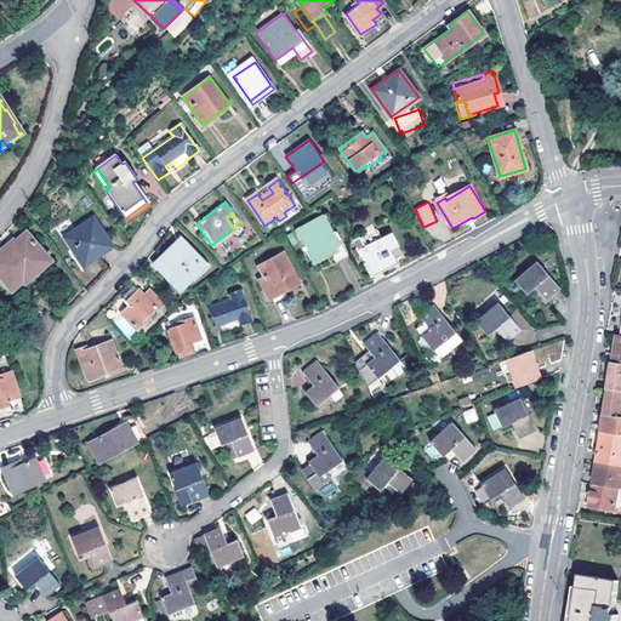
[(325,215),(296,231),(312,260),(329,251),(335,262),(347,256),(325,215)]
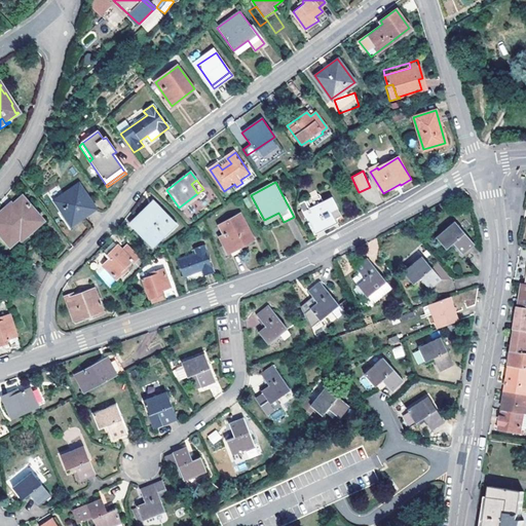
[(73,223),(84,215),(77,203),(87,195),(79,184),(57,199),(73,223)]
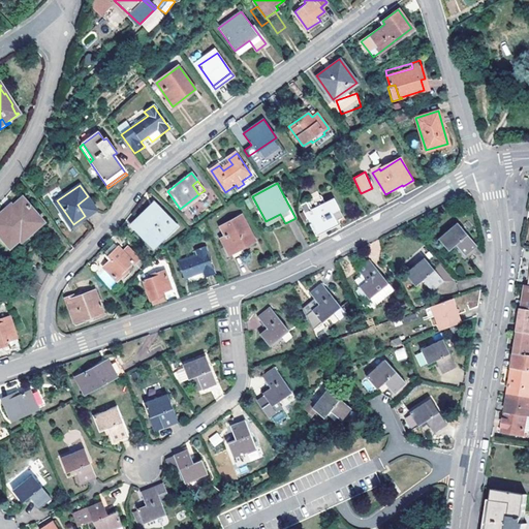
[(305,211),(314,231),(335,222),(339,219),(343,215),(339,207),(338,208),(334,198),(327,201),(322,193),(302,203),(305,211)]
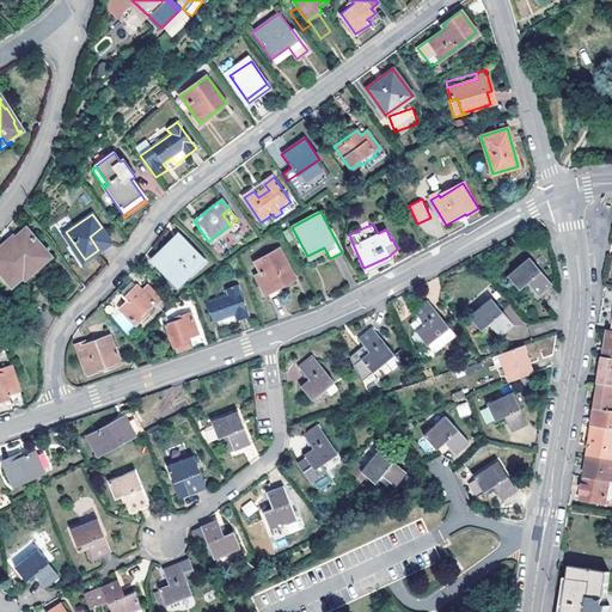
[(90,237),(98,250),(108,244),(111,240),(102,227),(90,237)]
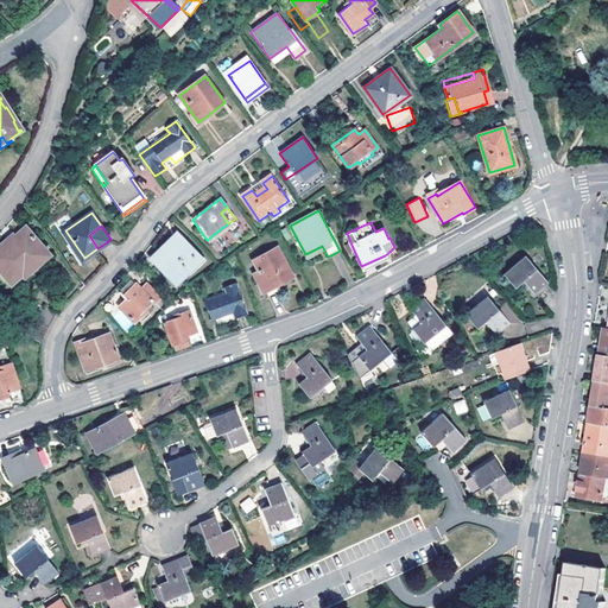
[(1,245),(0,246),(0,271),(12,283),(27,268),(30,271),(49,254),(25,227),(2,247),(1,245)]
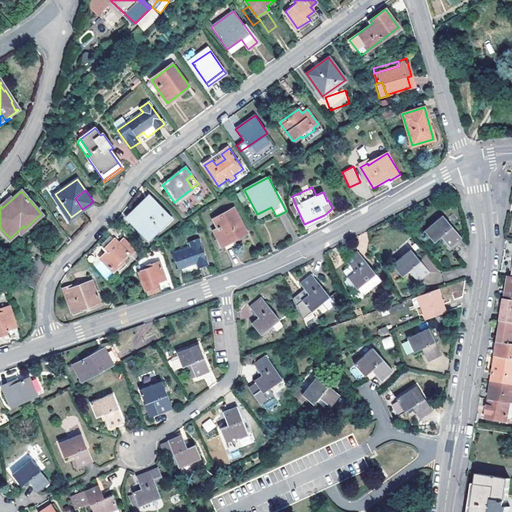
[(148,196),(127,217),(129,220),(136,214),(139,217),(154,202),(148,196)]
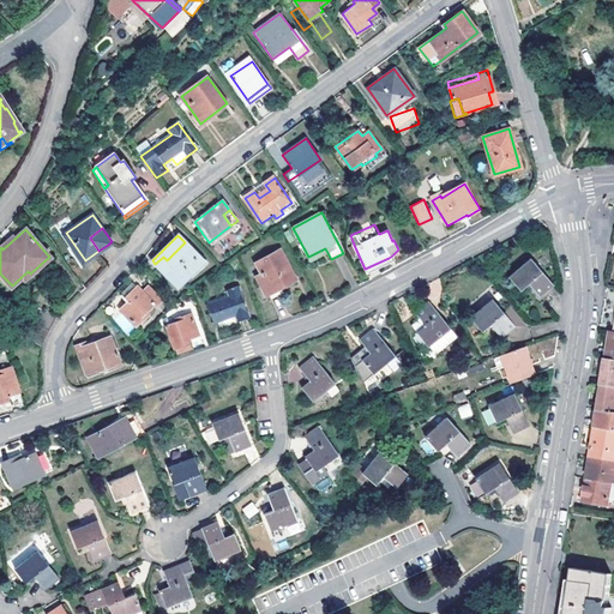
[(163,257),(155,264),(178,287),(203,262),(185,242),(167,260),(163,257)]
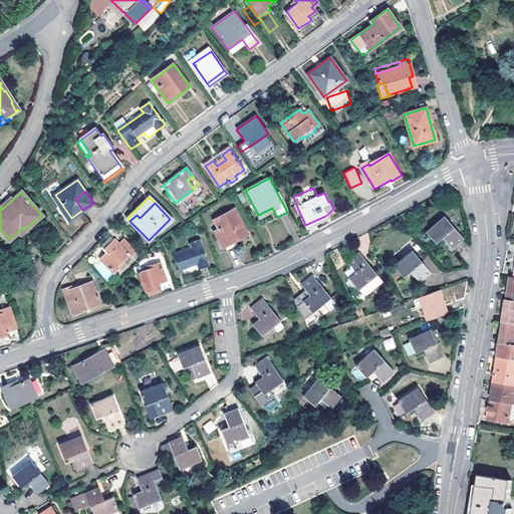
[(222,228),(215,231),(224,247),(248,234),(235,210),(217,220),(222,228)]
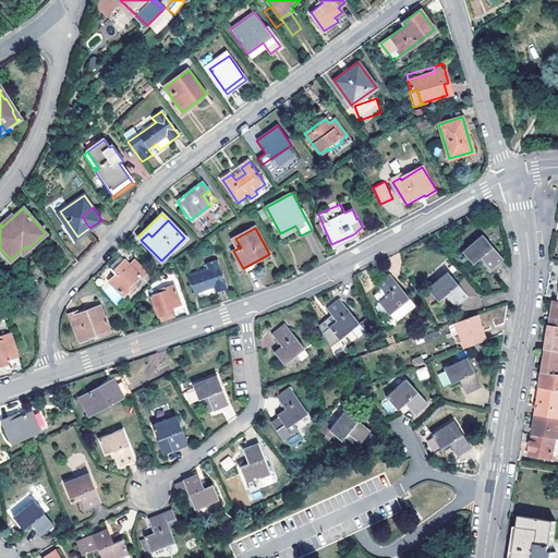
[(353,234),(331,244),(332,247),(360,235),(358,231),(353,234)]
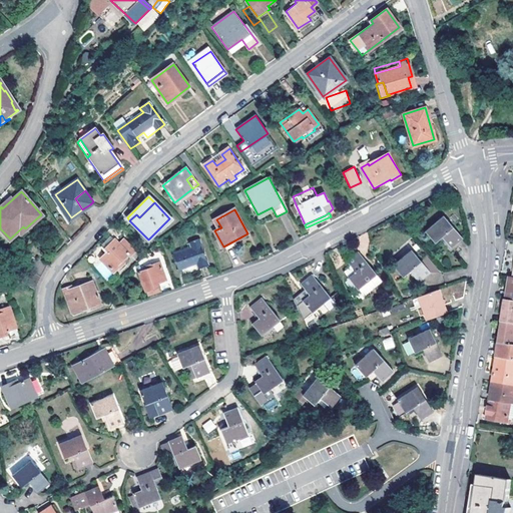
[(461,237),(443,214),(424,229),(434,241),(441,235),(450,246),(461,237)]
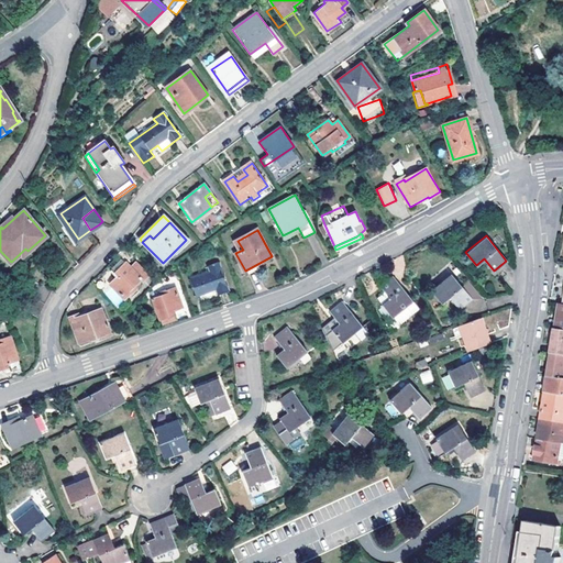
[(110,271),(112,274),(124,262),(121,260),(110,271)]
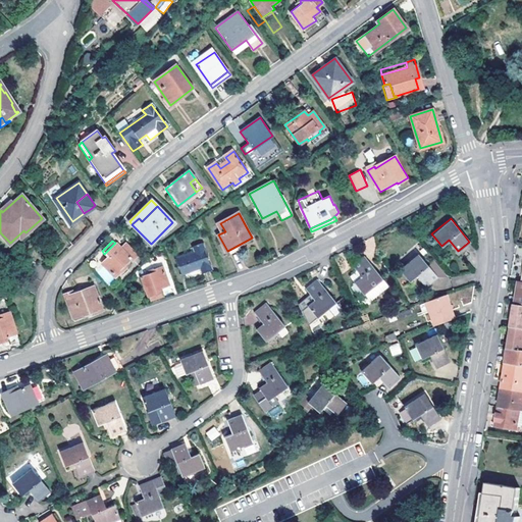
[(119,248),(115,243),(104,254),(107,257),(101,262),(115,277),(122,270),(121,268),(132,259),(133,260),(138,256),(125,243),(119,248)]
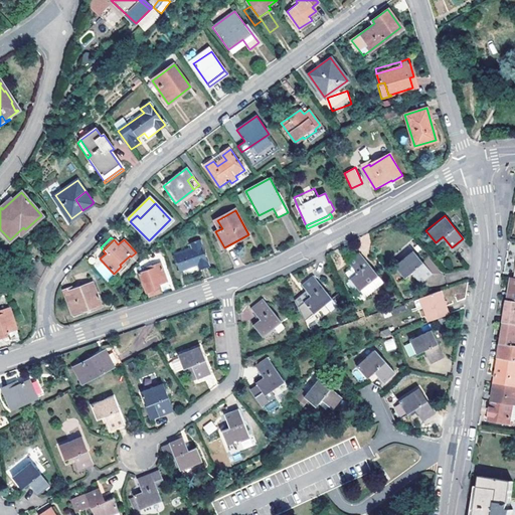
[(193,248),(174,255),(179,271),(198,264),(199,270),(208,267),(200,239),(191,243),(193,248)]
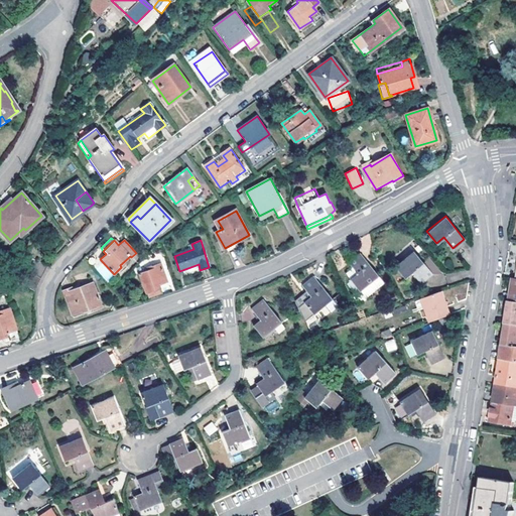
[(412,271),(417,278),(420,282),(432,273),(431,272),(421,260),(413,251),(395,266),(404,277),(408,274),(412,271)]
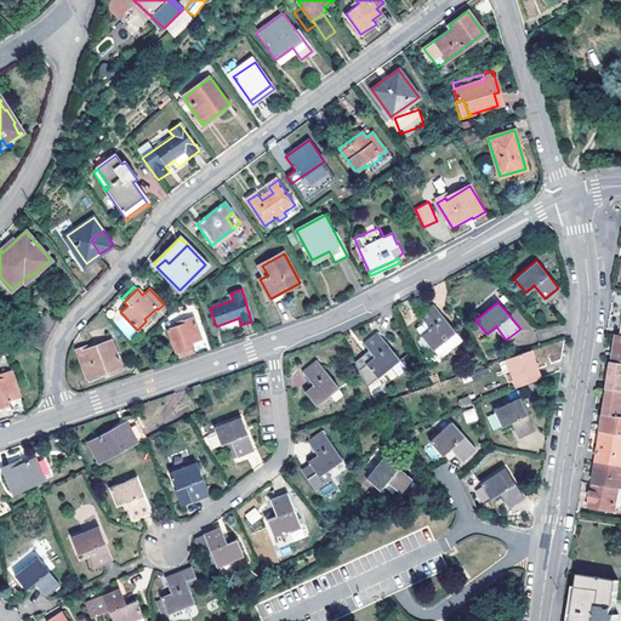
[(468,347),(433,303),(420,314),(425,322),(416,329),(433,351),(439,358),(445,365),(468,347)]
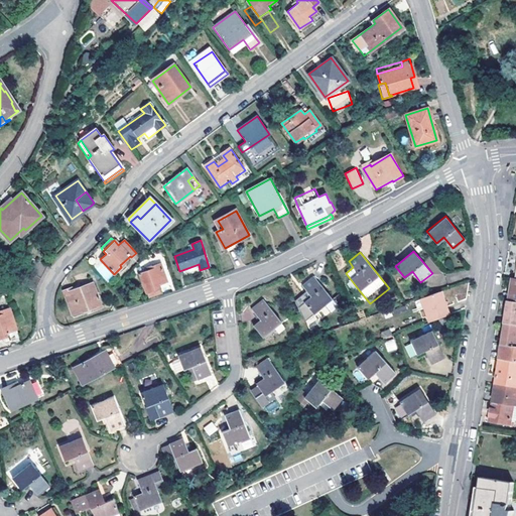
[(428,254),(421,260),(431,272),(441,269),(428,254)]
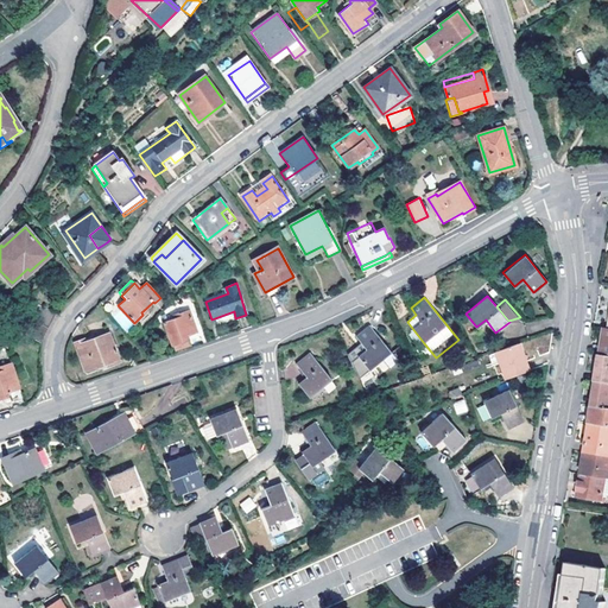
[(39,301),(24,330),(40,339),(55,310),(39,301)]
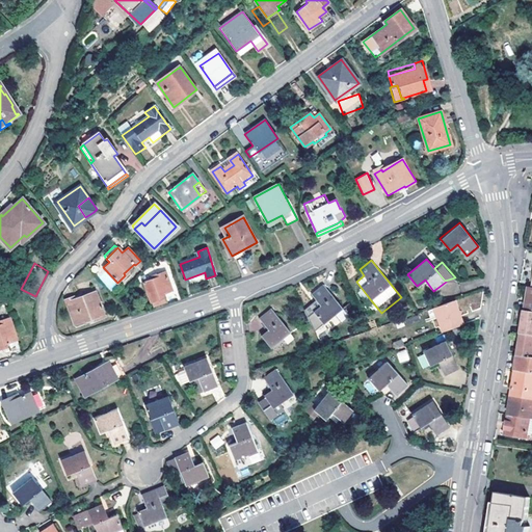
[(158,281),(145,285),(153,307),(167,301),(166,297),(174,295),(167,274),(157,277),(158,281)]
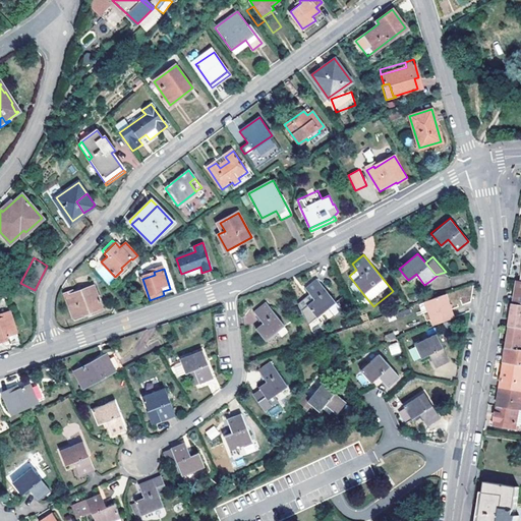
[(417,284),(421,281),(416,274),(412,277),(417,284)]
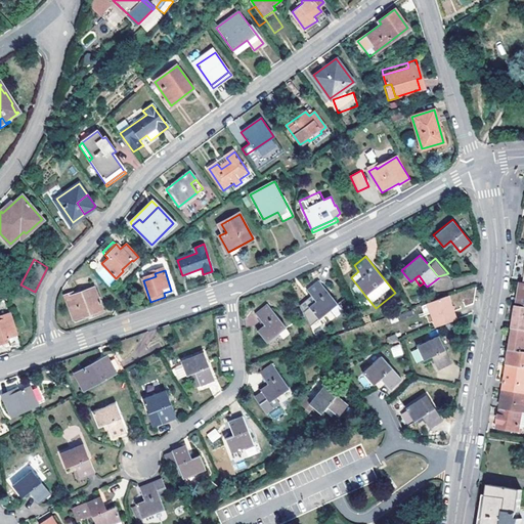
[(318,280),(307,290),(315,301),(309,307),(318,318),(337,303),(318,280)]
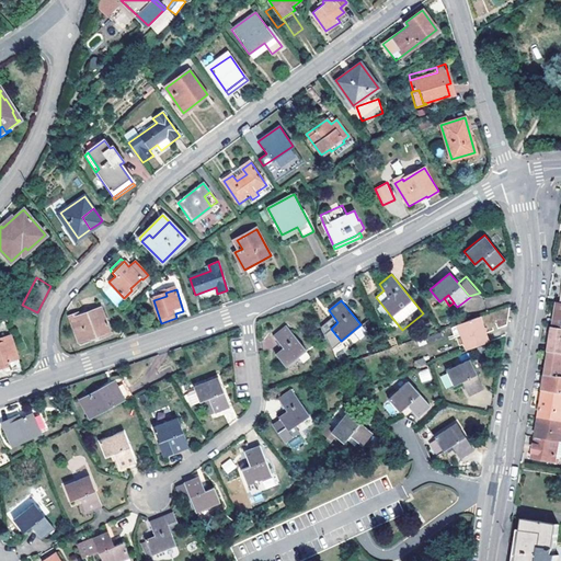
[(78,313),(69,317),(79,342),(99,334),(100,338),(111,333),(101,308),(79,316),(78,313)]
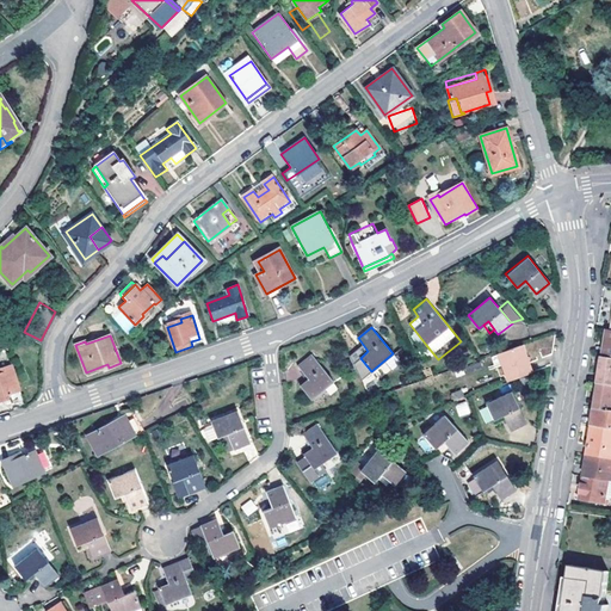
[(519,343),(501,350),(511,377),(532,369),(526,353),(524,355),(519,343)]
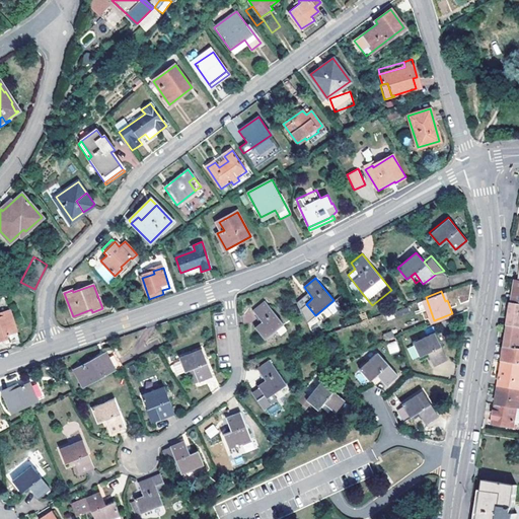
[(361,304),(367,299),(362,293),(356,298),(361,304)]
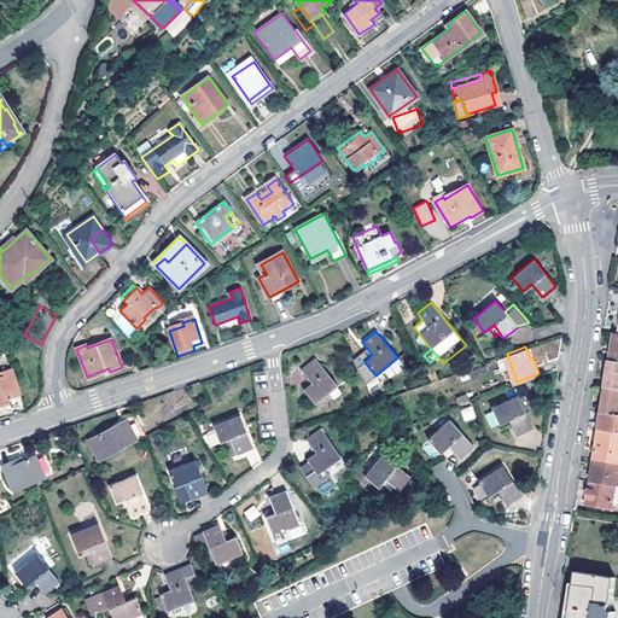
[(443,363),(437,356),(430,362),(425,366),(431,373),(443,363)]
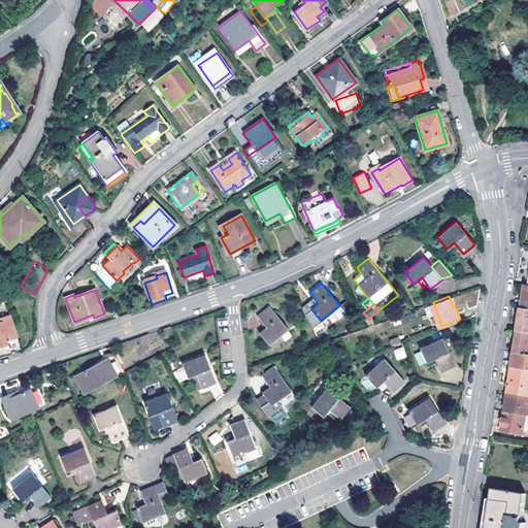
[(288,329),(269,306),(258,316),(267,327),(260,333),(269,345),(288,329)]
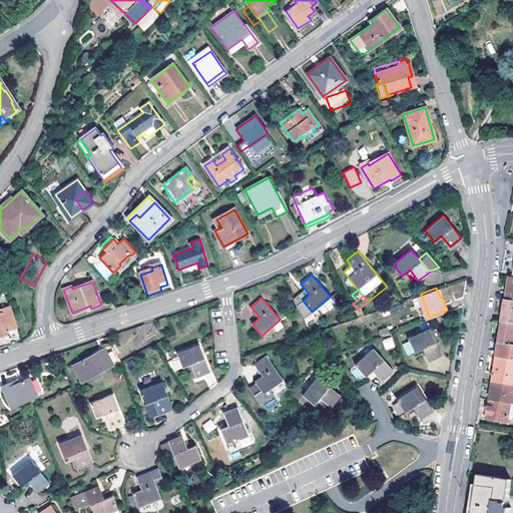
[(512,299),(509,299),(508,299),(504,321),(512,322),(512,299)]
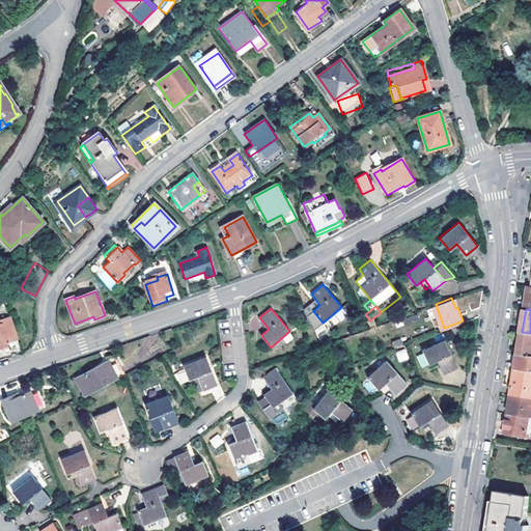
[(419,317),(416,311),(403,315),(407,323),(419,317)]
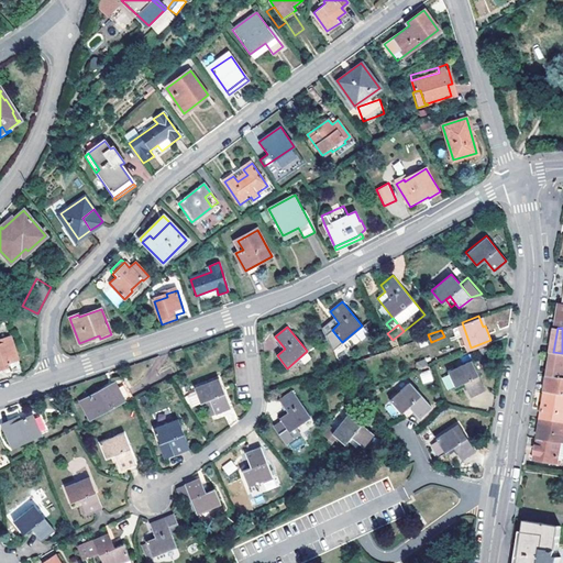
[(0,367),(9,364),(8,360),(18,356),(9,334),(0,338),(0,367)]
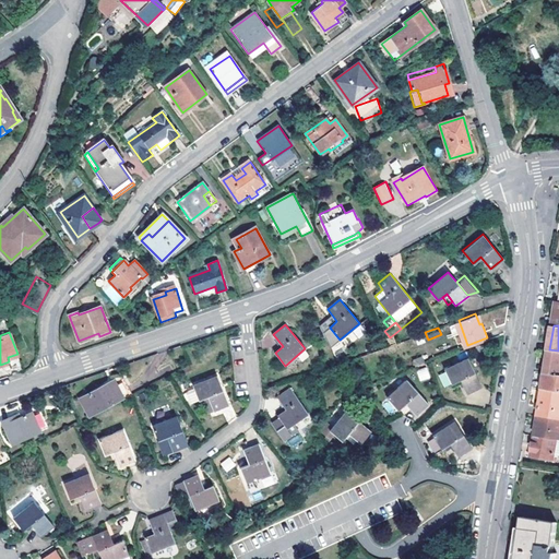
[(546,371),(558,373),(558,351),(549,349),(546,371)]
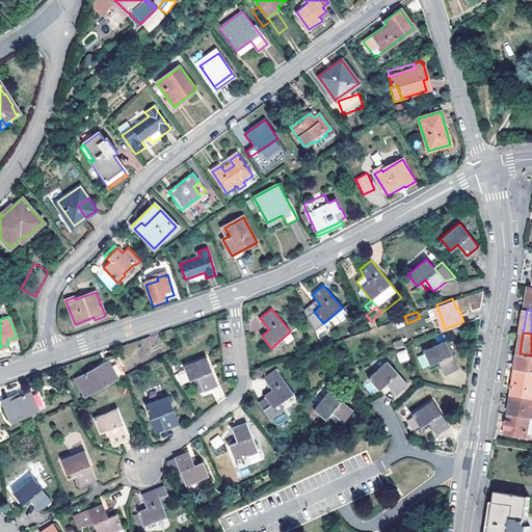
[(398,346),(406,343),(404,338),(396,341),(398,346)]
